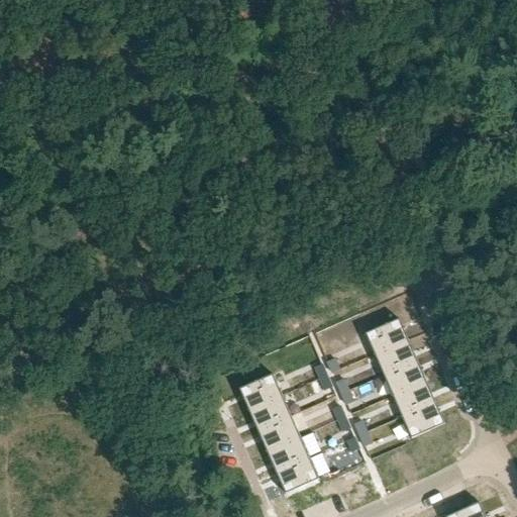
[(374,331),(366,335),(376,356),(379,354),(409,341),(399,320),(374,331)]
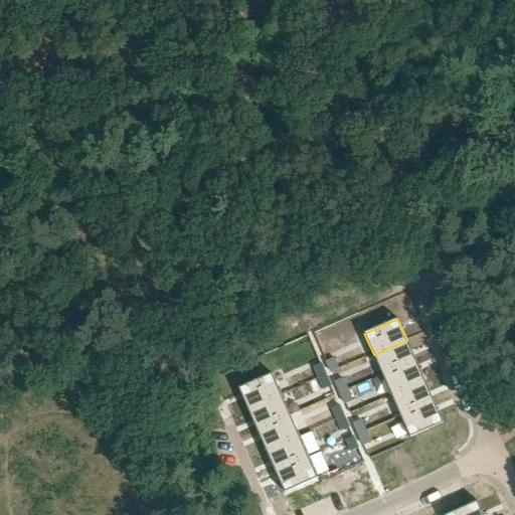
[(377,353),(374,355),(383,375),(386,374),(416,361),(407,340),(377,353)]
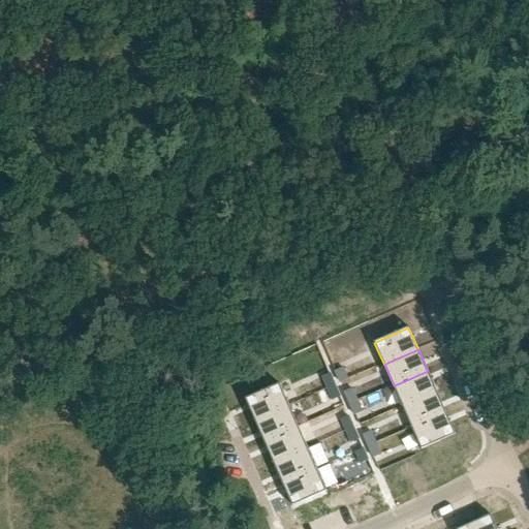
[(352,382),(371,375),(365,361),(346,369),(352,382)]
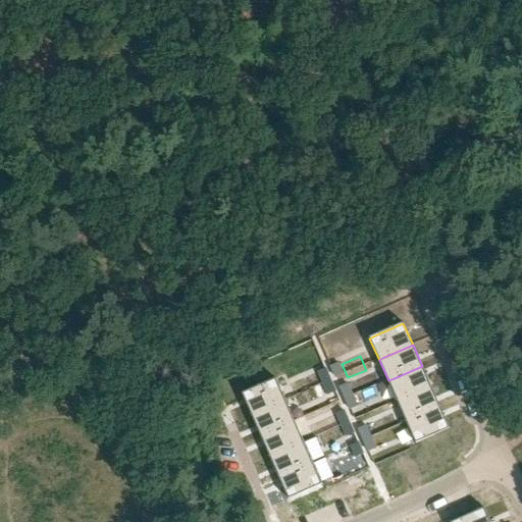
[(338,364),(331,367),(330,367),(335,378),(344,375),(338,364)]
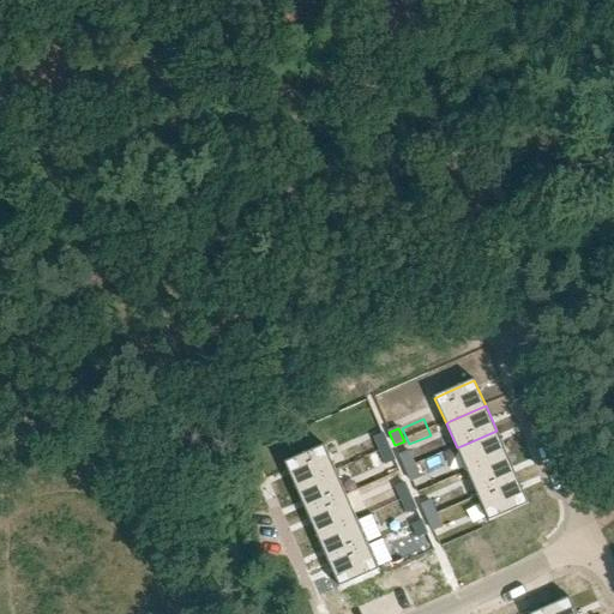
[(461,446),(457,447),(468,473),(471,470),(506,455),(497,431),(461,446)]
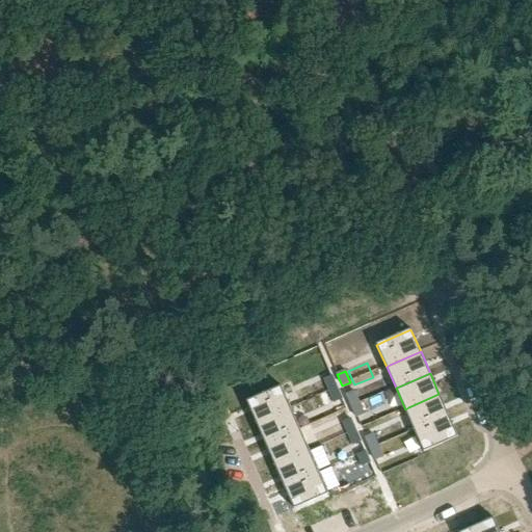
[(329,392),(337,388),(331,376),(324,380),(329,392)]
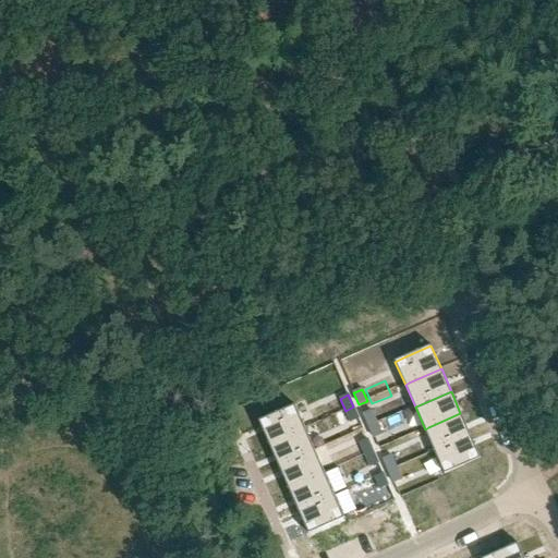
[(261,421),(258,421),(269,445),(302,429),(305,428),(294,405),(291,407),(282,411),(261,421)]
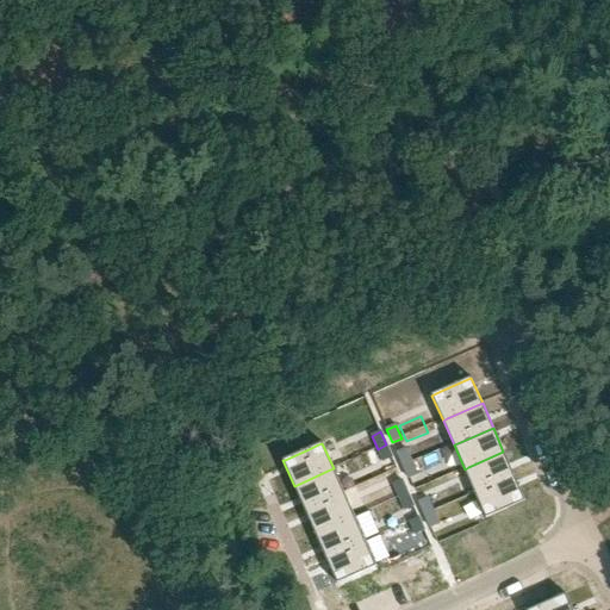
[(383,462),(392,458),(386,444),(378,449),(383,462)]
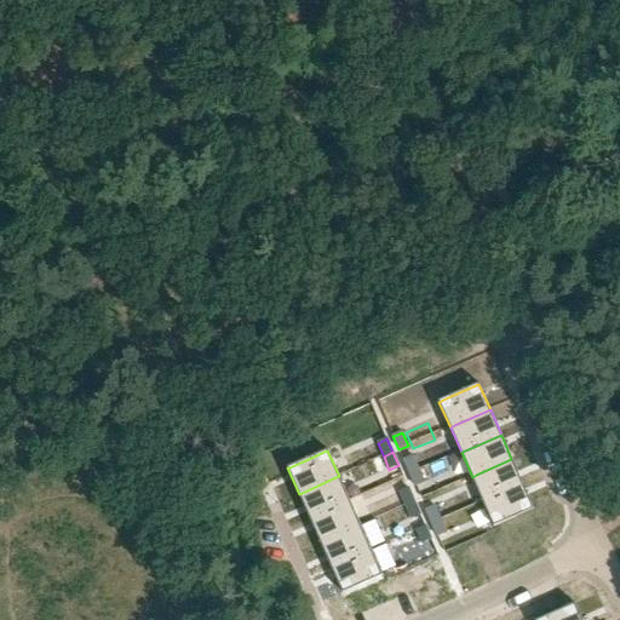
[(413,457),(405,460),(403,460),(409,474),(419,470),(413,457)]
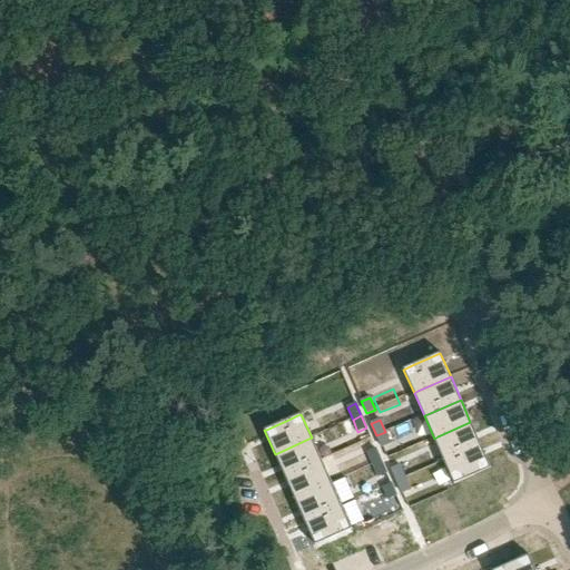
[(438,436),(434,439),(443,461),(448,460),(480,445),(470,422),(438,436)]
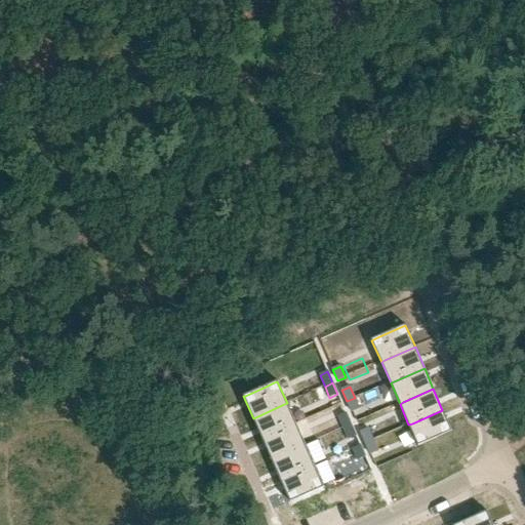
[(352,413),(360,409),(355,398),(347,401),(352,413)]
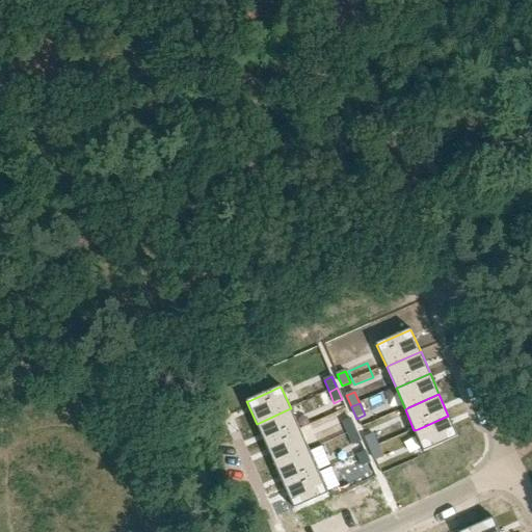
[(288,409),(257,424),(266,445),(297,431),(300,430),(291,408),(288,409)]
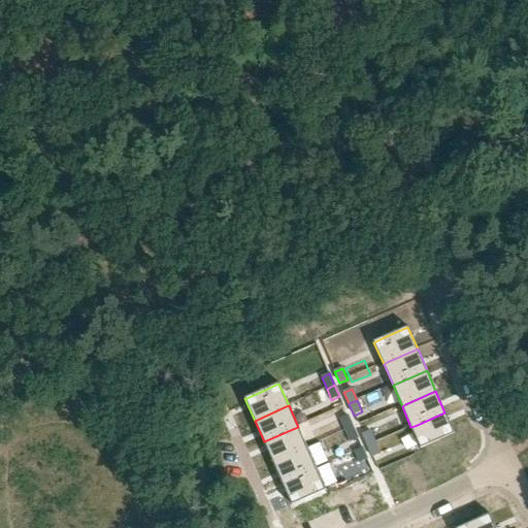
[(415,426),(410,427),(421,449),(424,448),(455,434),(444,413),(415,426)]
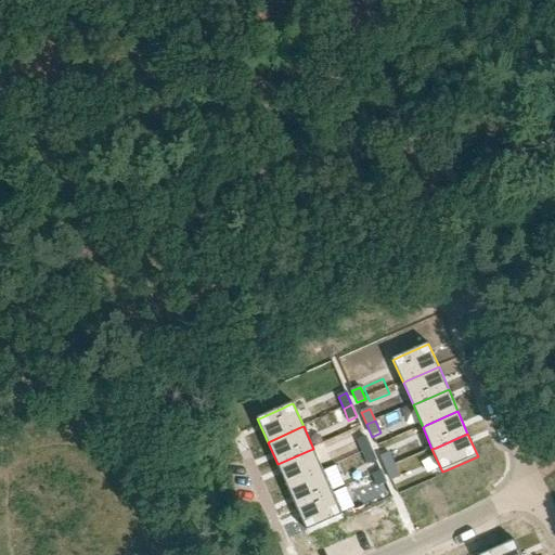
[(371,449),(365,437),(358,441),(363,453),(371,449)]
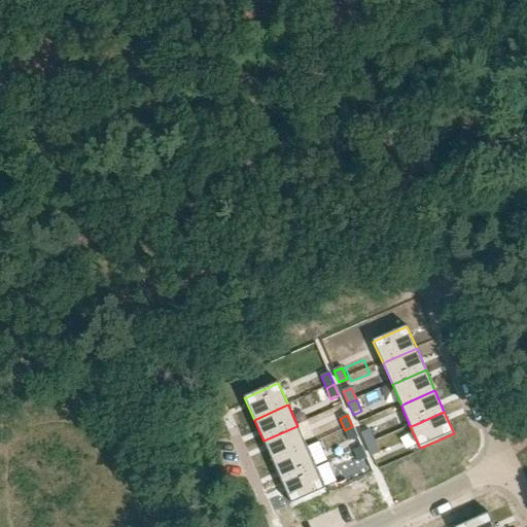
[(294,427),(264,441),(273,461),(304,448),(307,447),(297,426),(294,427)]
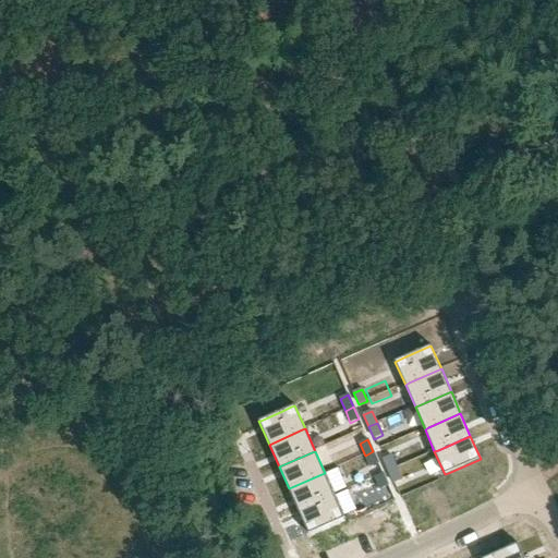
[(378,463),(373,451),(365,456),(371,468),(378,463)]
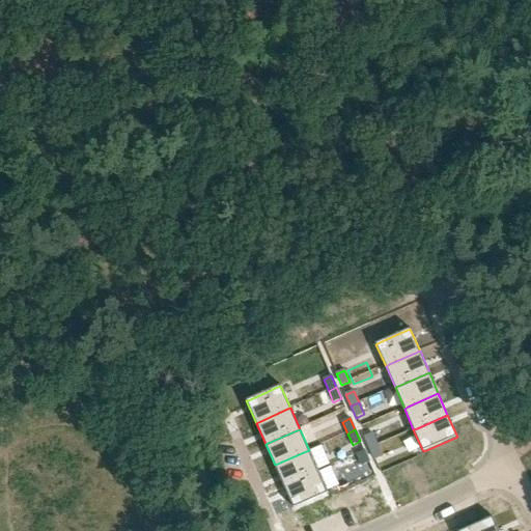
[(370,449),(378,445),(372,434),(365,437),(370,449)]
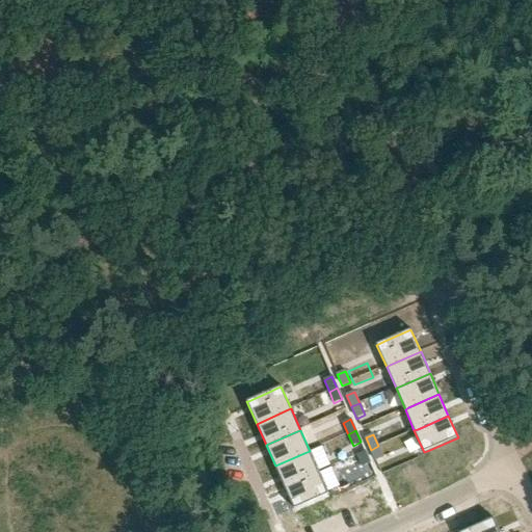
[(375,461),(376,461),(383,457),(378,446),(371,450),(375,461)]
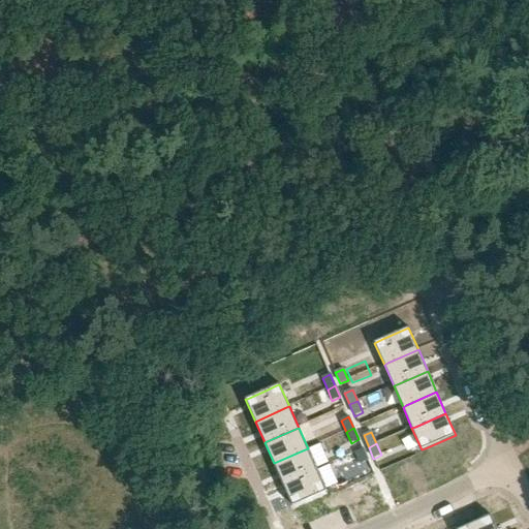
[(308,449),(316,469),(329,463),(320,444),(308,449)]
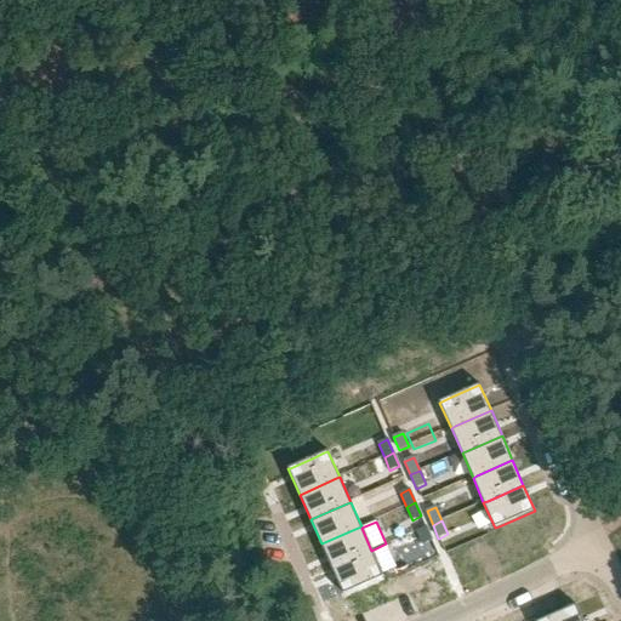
[(358,528),(322,543),(332,569),(369,553),(372,552),(362,527),(358,528)]
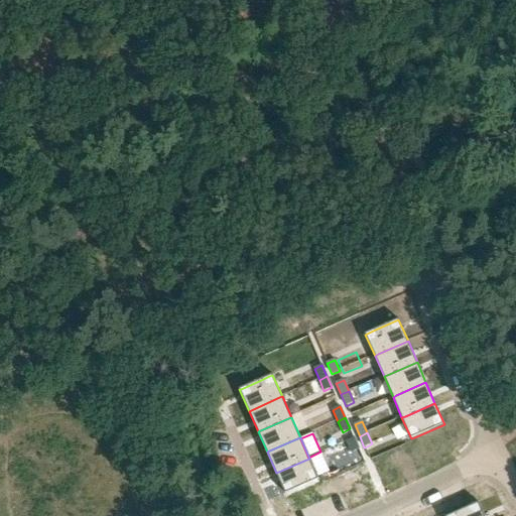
[(352,453),(359,449),(354,438),(347,441),(352,453)]
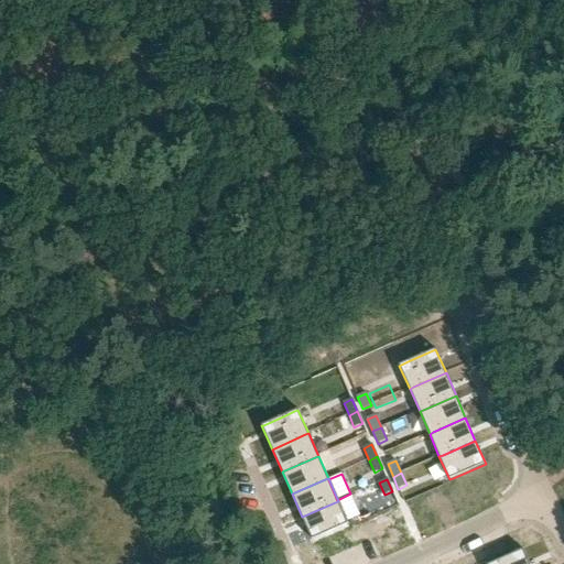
[(351,496),(338,501),(347,522),(360,517),(351,496)]
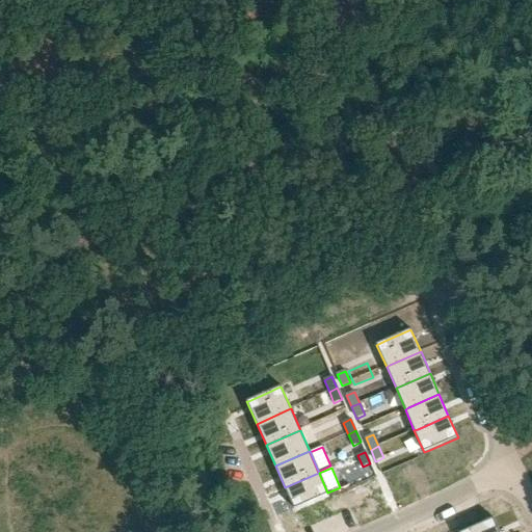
[(316,474),(285,487),(294,509),(325,496),(328,495),(319,473),(316,474)]
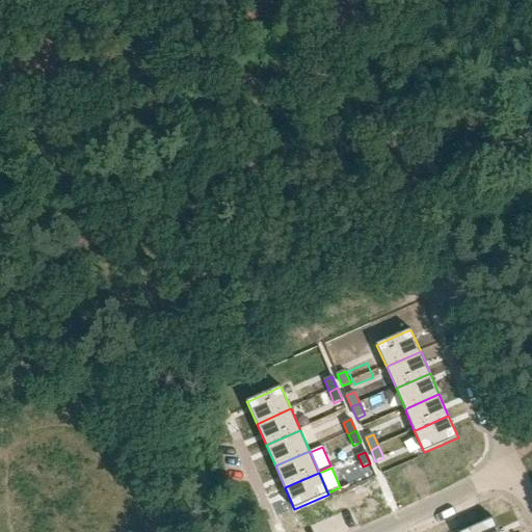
[(464,531),(462,531),(500,531),(495,519),(464,531)]
